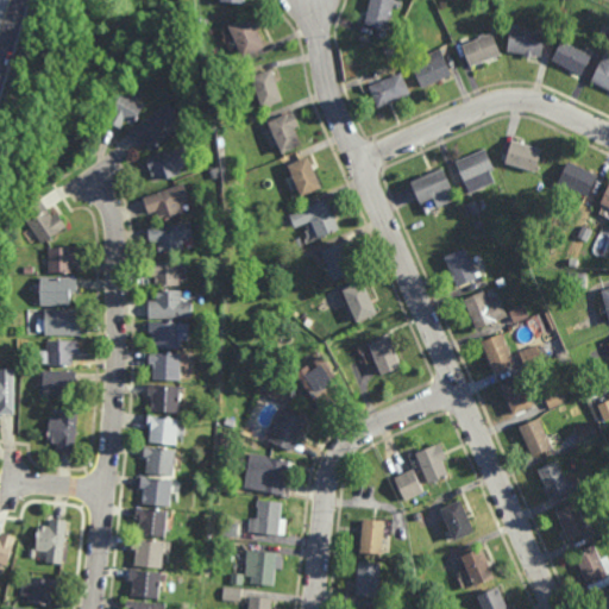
[(395,0),(389,30),(366,24),(371,0),(395,0)]
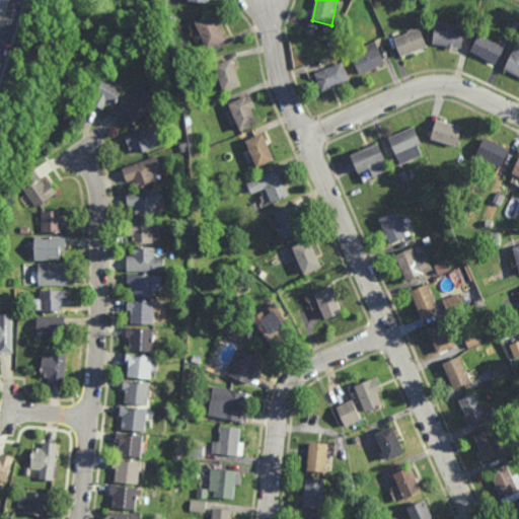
[(208,50),(196,22),(215,14),(227,41),(208,50)]
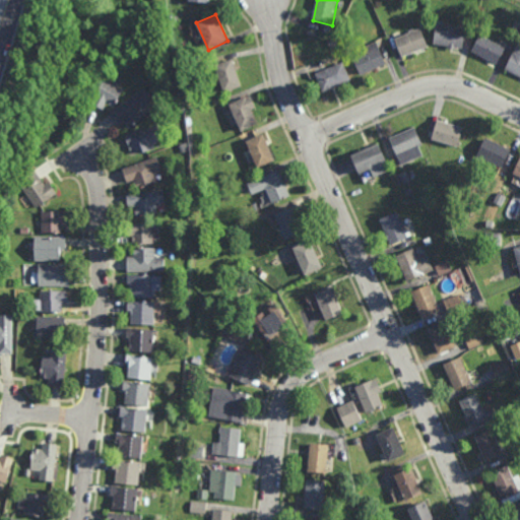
[(423,28),(419,21),(425,19),(428,26),(423,28)]
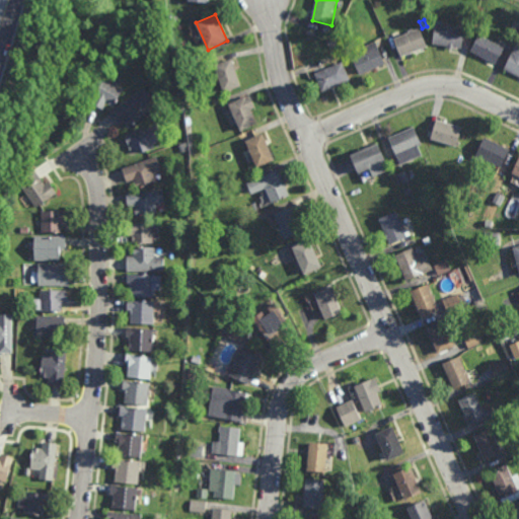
[(465,29),(462,48),(456,47),(455,50),(448,49),(448,46),(434,44),(437,24),(465,29)]
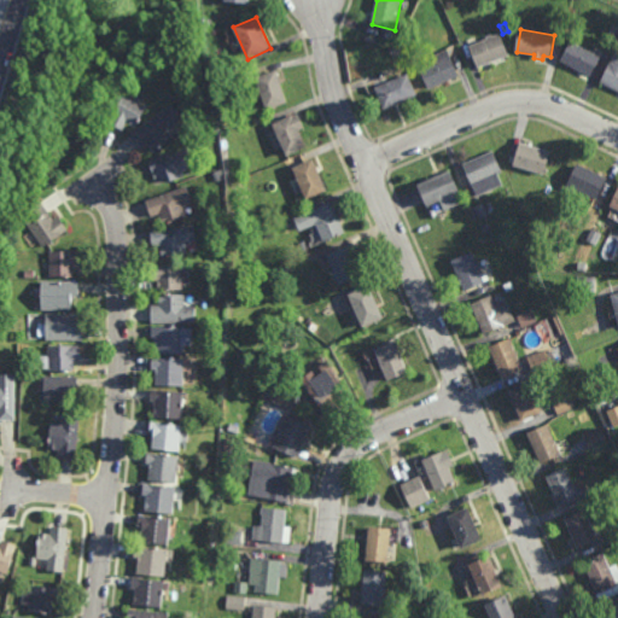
[(509,56),(478,68),(470,46),(488,39),(487,36),(491,35),(493,36),(501,34),(509,56)]
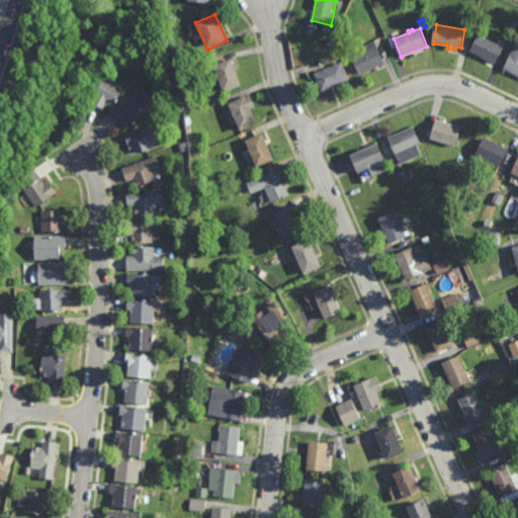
[(496,65),(470,52),(480,32),(487,35),(486,37),(505,48),(496,65)]
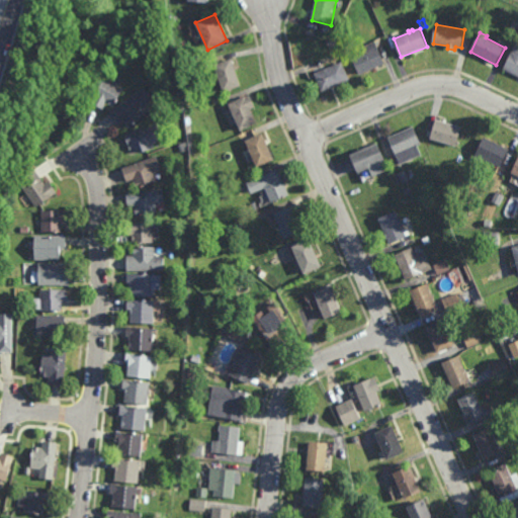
[(329,47),(327,39),(335,37),(337,45),(329,47)]
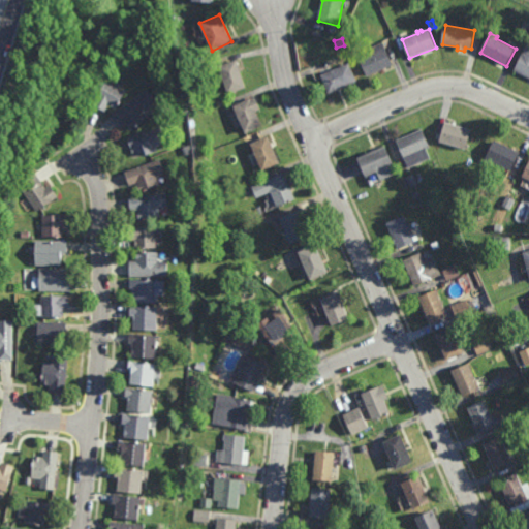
[(367,78),(358,58),(364,55),(363,52),(382,41),(394,65),(367,78)]
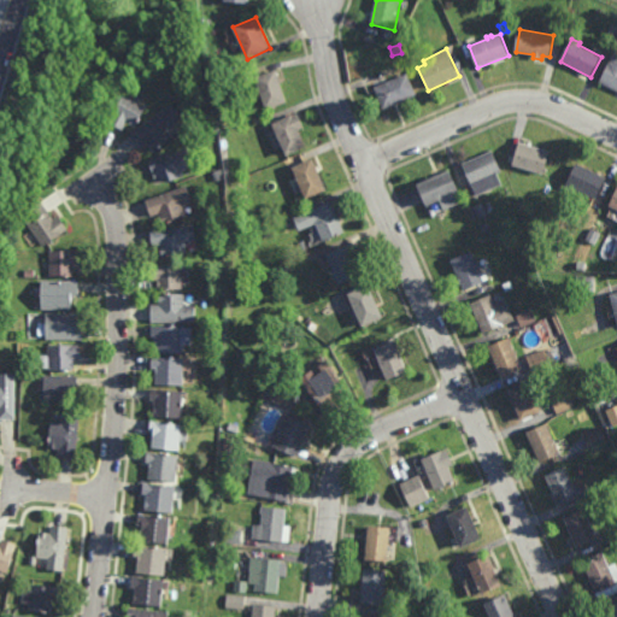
[(616,90),(600,83),(615,51),(616,52),(616,90)]
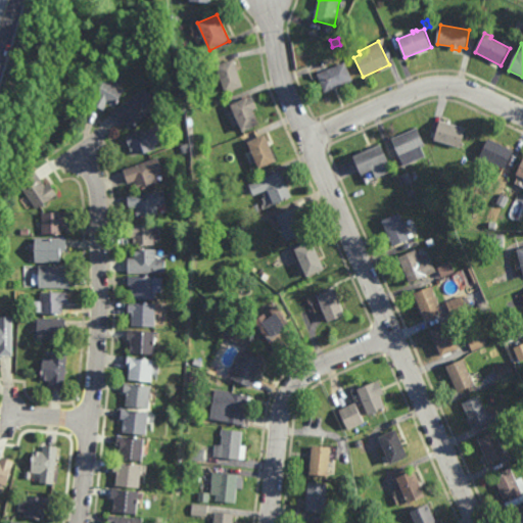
[(226,93),(217,65),(235,59),(244,88),(226,93)]
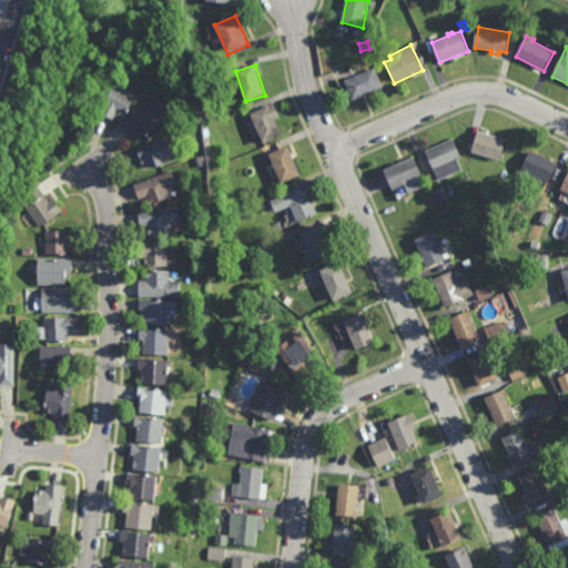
[(354,101),(345,81),(374,68),(384,88),(354,101)]
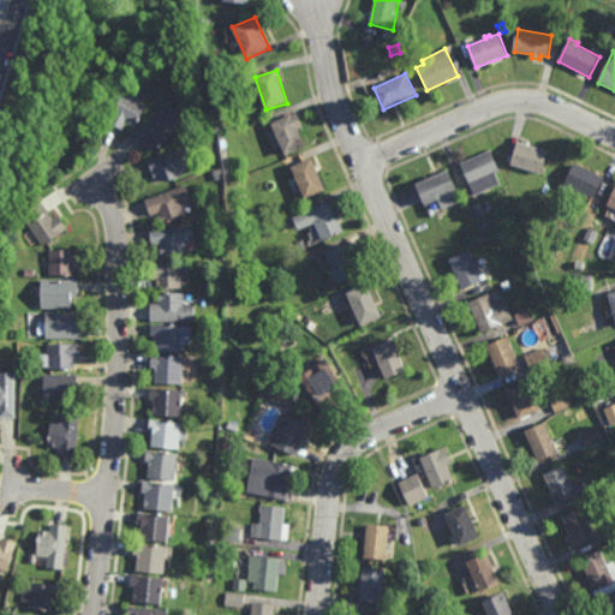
[(215,106),(214,93),(224,91),(226,105),(215,106)]
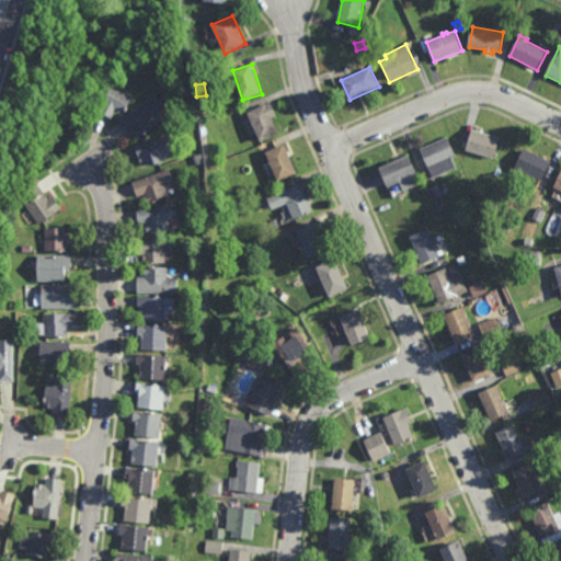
[(124,115),(116,111),(113,117),(100,110),(114,84),(135,96),(124,115)]
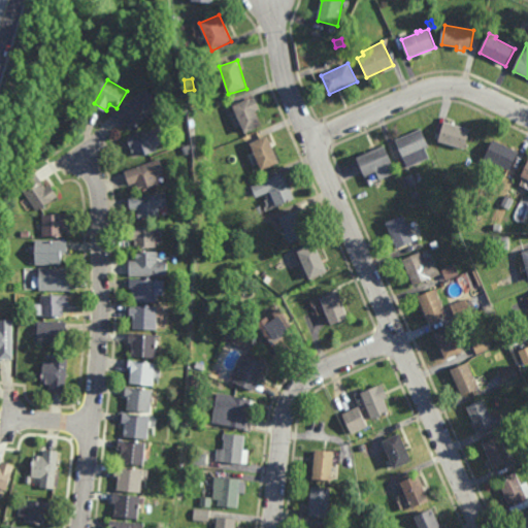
[(144,109),(150,116),(132,128),(126,120),(121,124),(112,112),(127,102),(127,103),(149,89),(157,100),(144,109)]
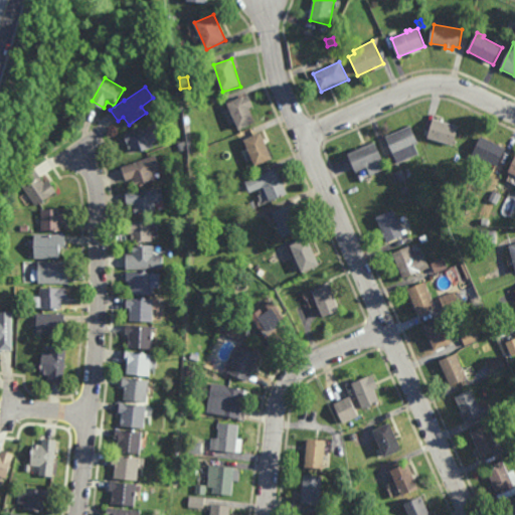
[(256,120),(239,127),(236,121),(230,124),(225,114),(223,115),(221,111),(229,107),(228,104),(249,95),(253,106),(250,107),(256,120)]
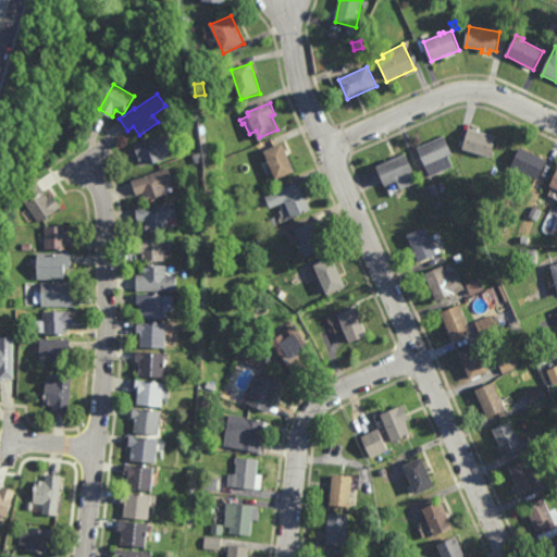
[(492,155),(463,147),(469,126),(497,134),(492,155)]
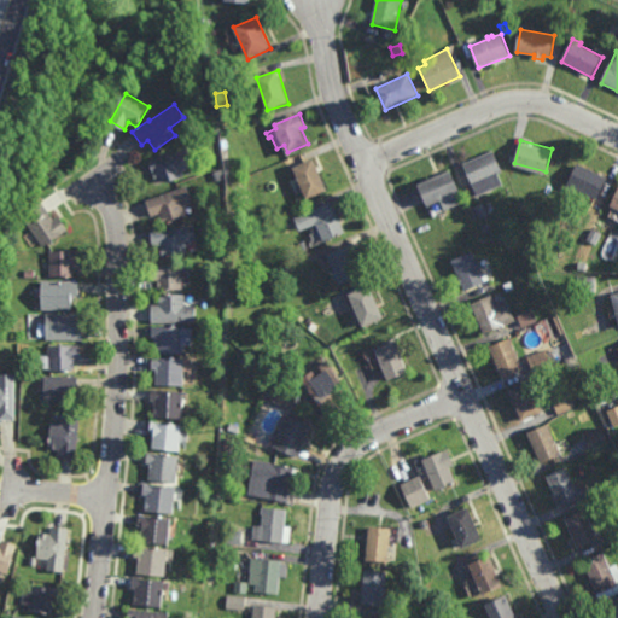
[(169,180),(168,175),(157,179),(150,159),(188,145),(194,164),(184,168),(185,174),(169,180)]
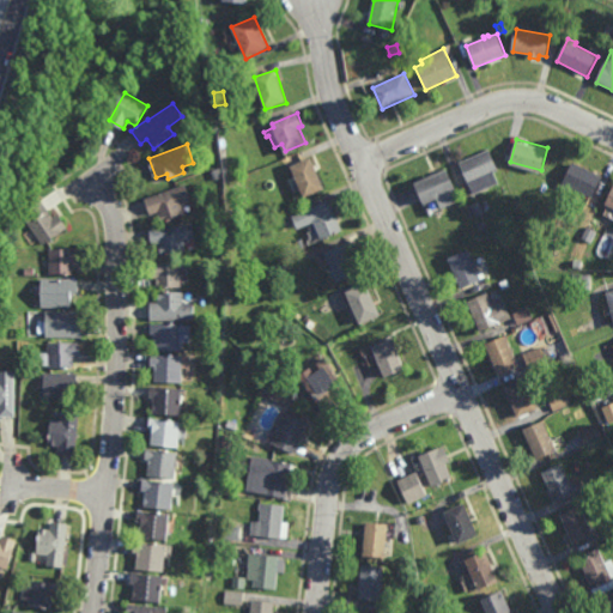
[(473,192),(460,161),(490,147),(498,169),(495,170),(498,181),(473,192)]
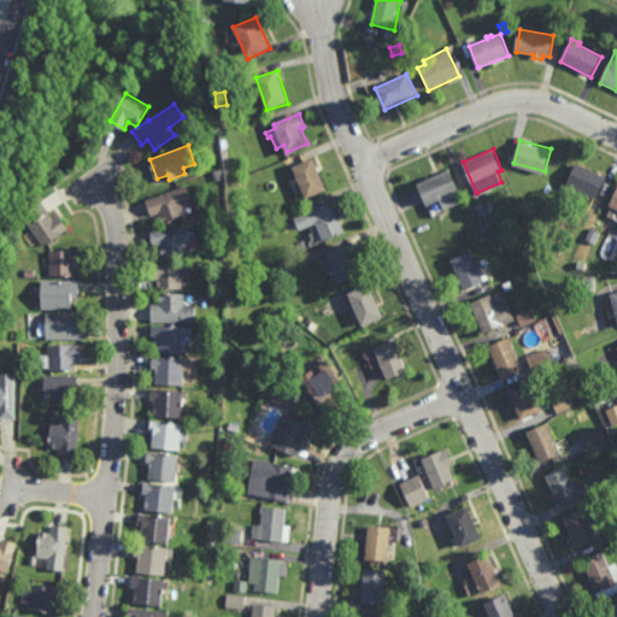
[(259,170),(258,169),(257,170),(256,165),(257,165),(254,156),(263,153),(268,166),(259,170)]
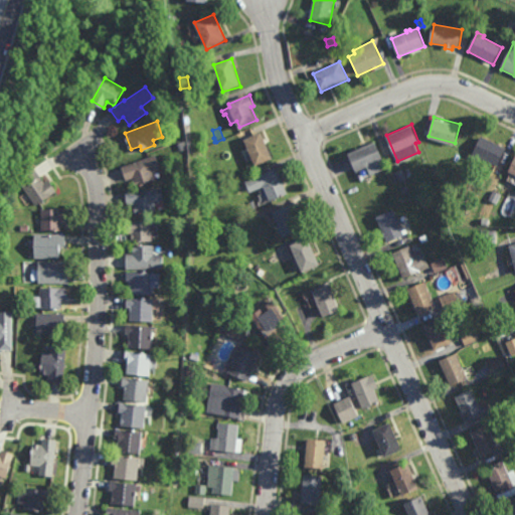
[(256,164),(244,138),(263,130),(274,157),(256,164)]
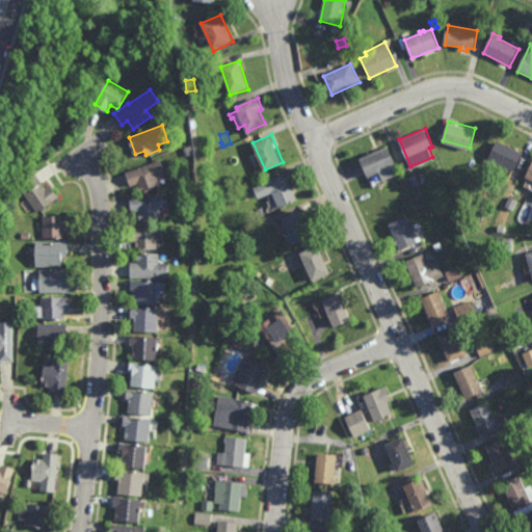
[(515,169),(496,159),(494,161),(488,158),(498,138),(524,151),(515,169)]
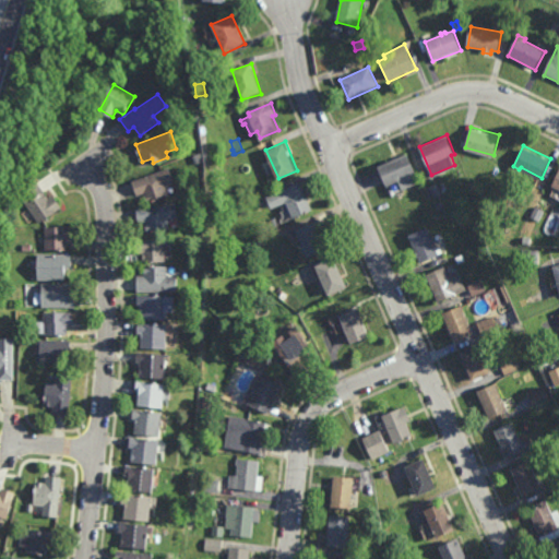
[(195,163),(192,154),(202,151),(204,159),(195,163)]
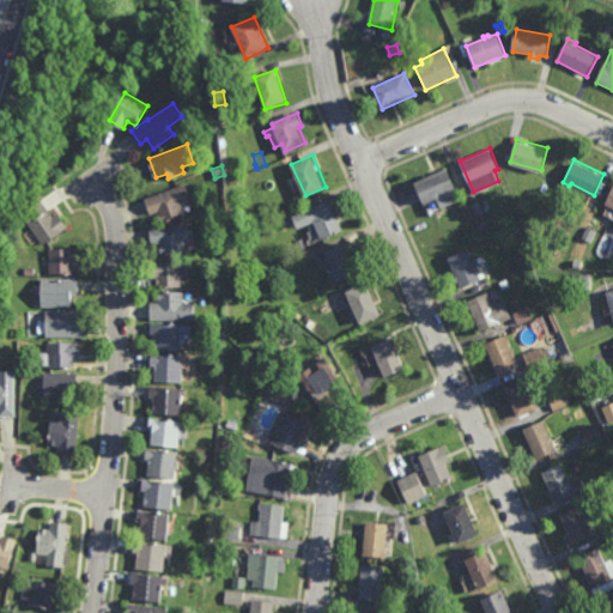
[(457,199),(442,206),(437,196),(424,201),(414,180),(447,167),(456,188),(453,189),(457,199)]
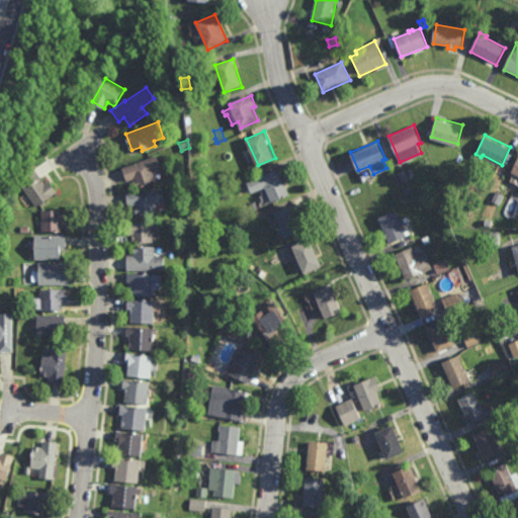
[(157,179),(138,186),(135,178),(126,180),(121,167),(158,154),(163,167),(154,171),(157,179)]
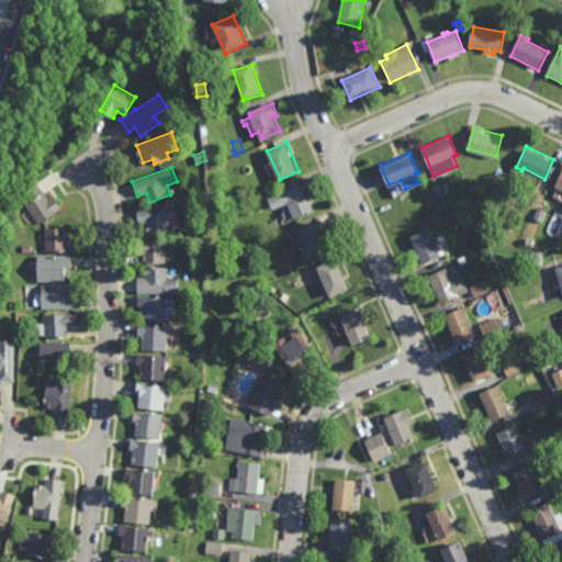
[(47,192),(52,189),(60,201),(58,202),(63,209),(41,224),(25,201),(30,198),(24,190),(38,180),(47,192)]
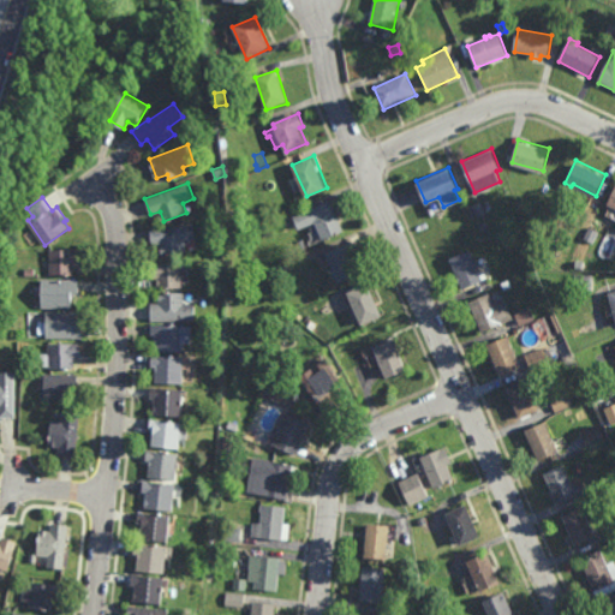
[(345,230),(323,239),(316,222),(299,228),(294,215),(332,199),(345,230)]
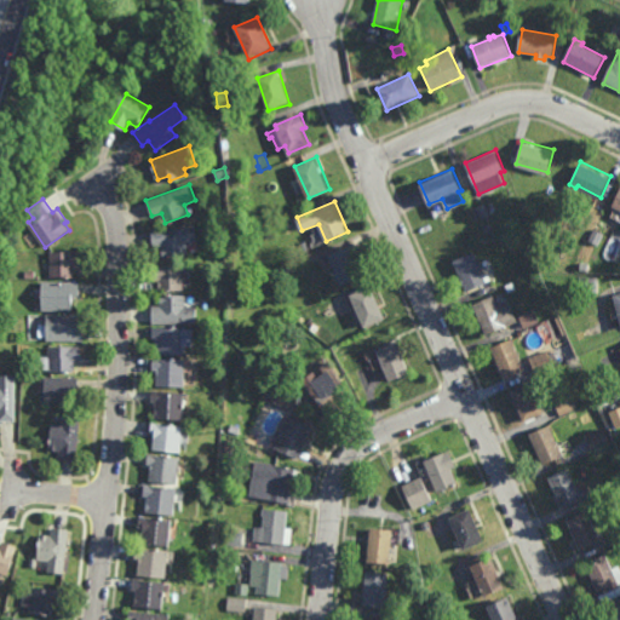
[(481,218),(475,206),(484,201),(491,213),(481,218)]
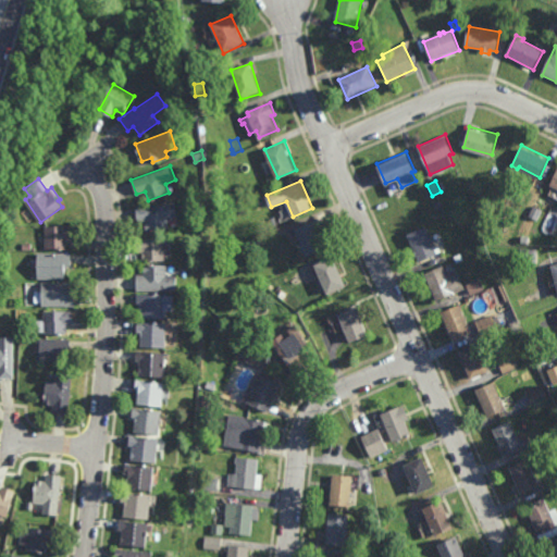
[(169,227),(152,230),(152,224),(146,225),(145,220),(138,221),(136,206),(176,200),(177,215),(168,217),(169,227)]
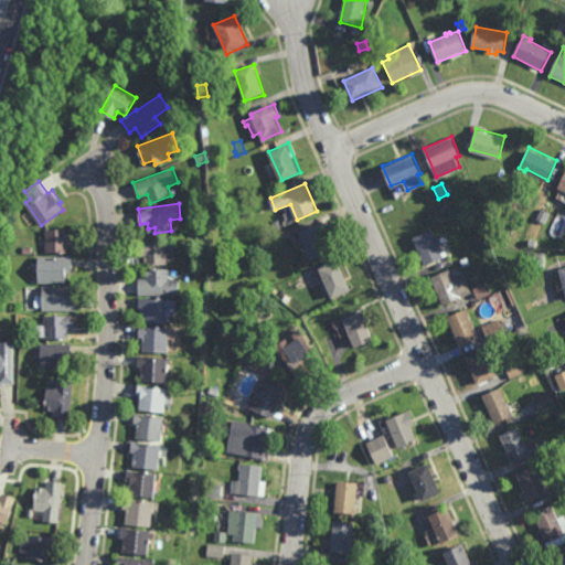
[(443,212),(440,205),(447,203),(450,210),(443,212)]
